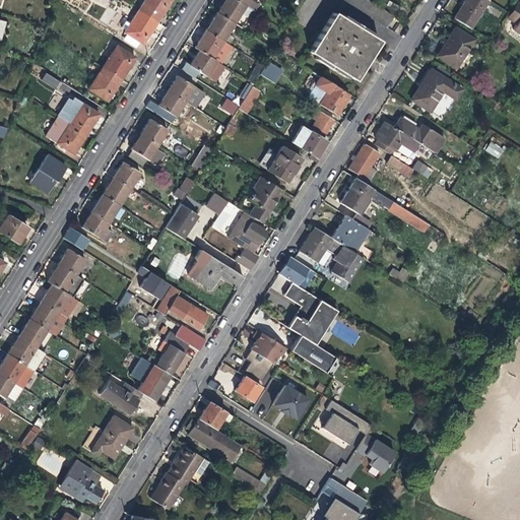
[(143,0),(138,10),(156,21),(168,4),(170,0),(143,0)]
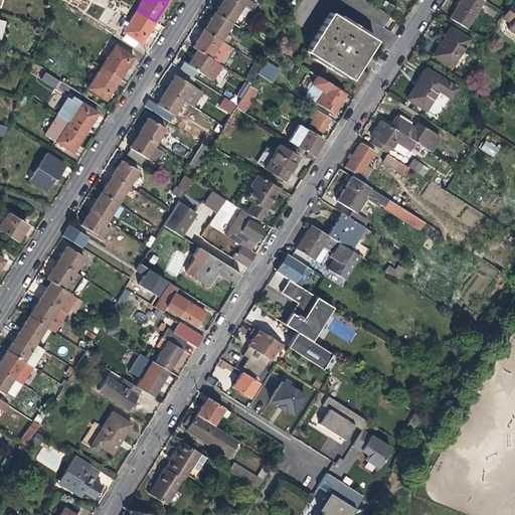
[(244,16),(248,9),(233,0),(221,0),(219,4),(214,12),(231,23),(237,13),(244,16)]
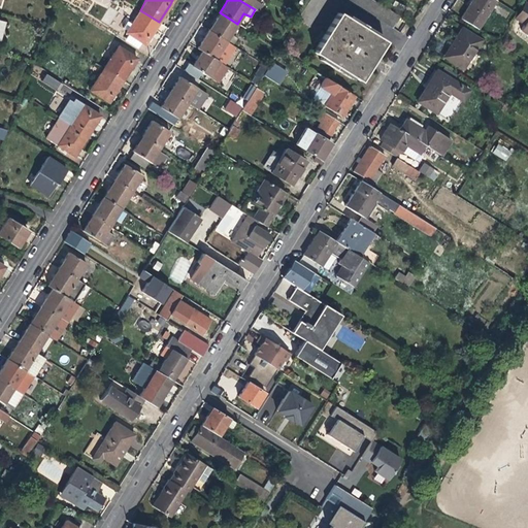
[(256,0),(239,0),(255,9),(257,10),(262,3),(256,0)]
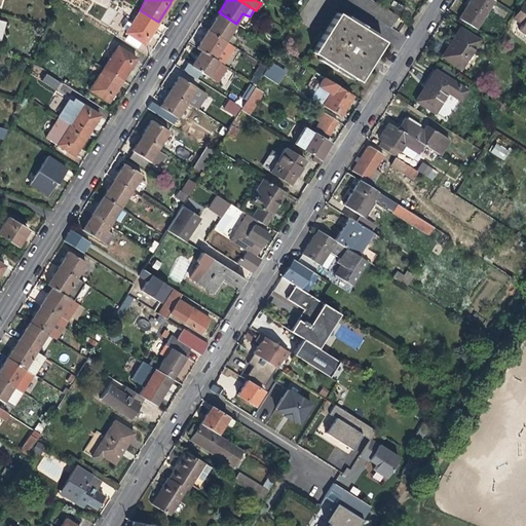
[(323,0),(307,0),(299,13),(296,19),(307,26),(323,0)]
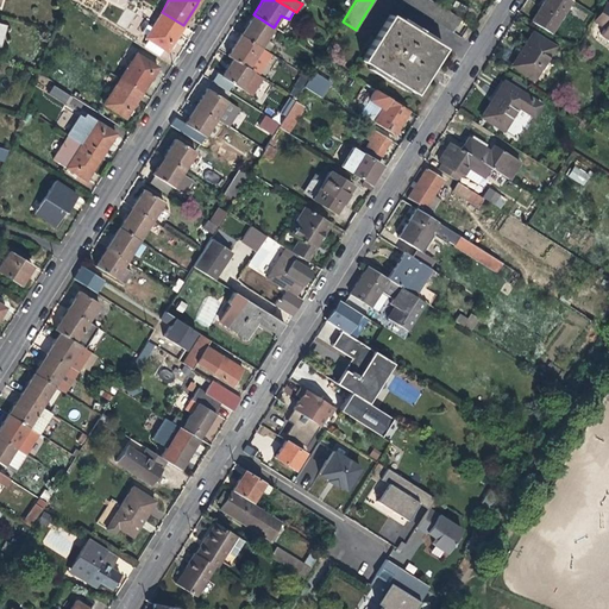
[(531,22),(551,33),(570,0),(544,0),(541,4),(531,22)]
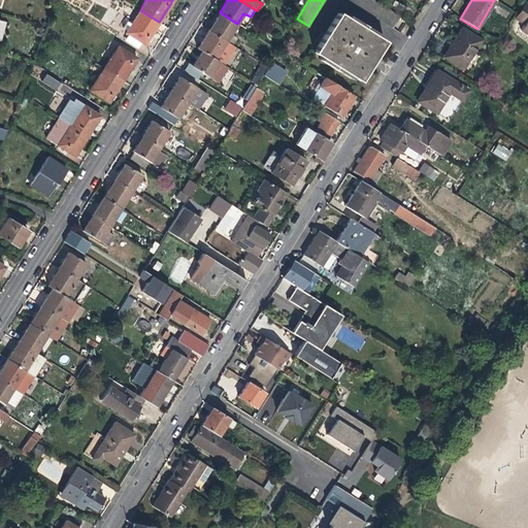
[(515,17),(519,19),(527,3),(525,1),(517,13),(515,17)]
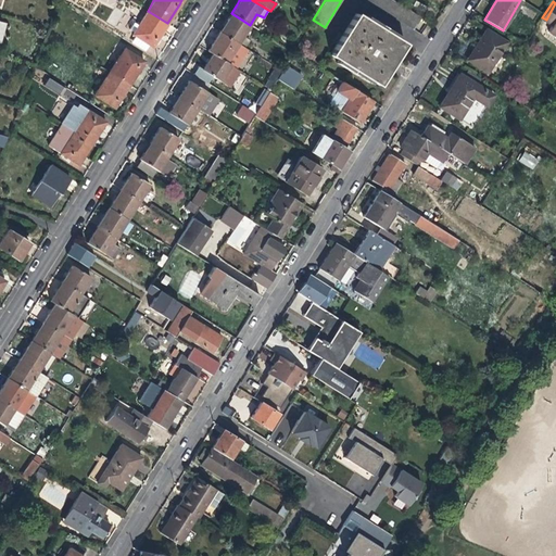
[(555,3),(546,20),(553,24),(548,30),(555,35),(555,3)]
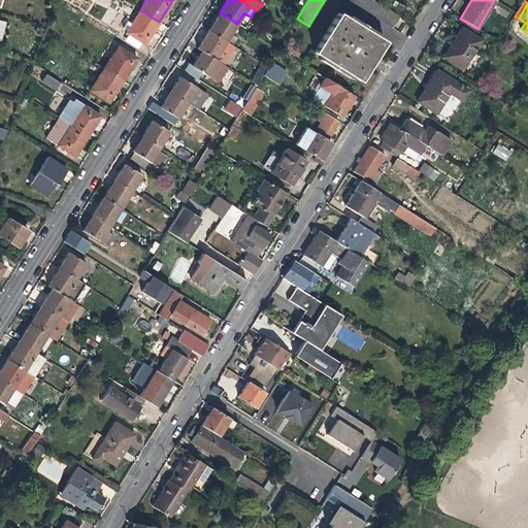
[(154,30),(159,22),(140,10),(126,32),(144,44),(154,30)]
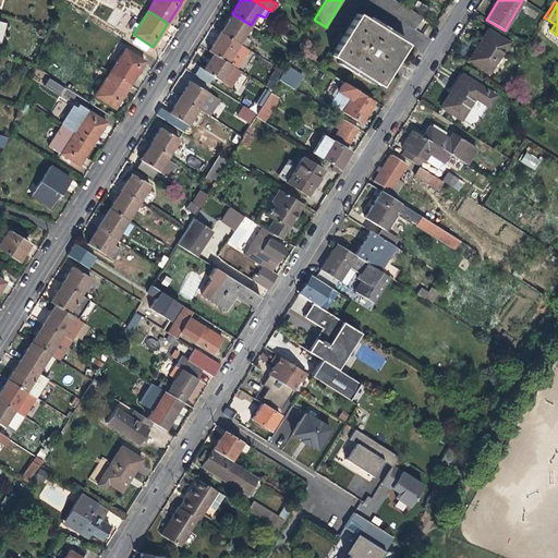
[(244,36),(251,25),(232,13),(228,20),(220,32),(245,48),(251,39),(244,36)]
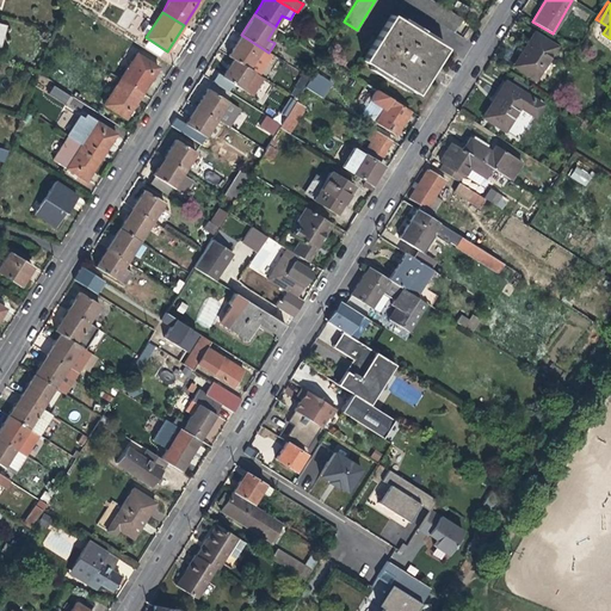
[(433,66),(444,48),(392,14),(364,60),(372,66),(370,68),(407,92),(409,88),(417,92),(433,66)]
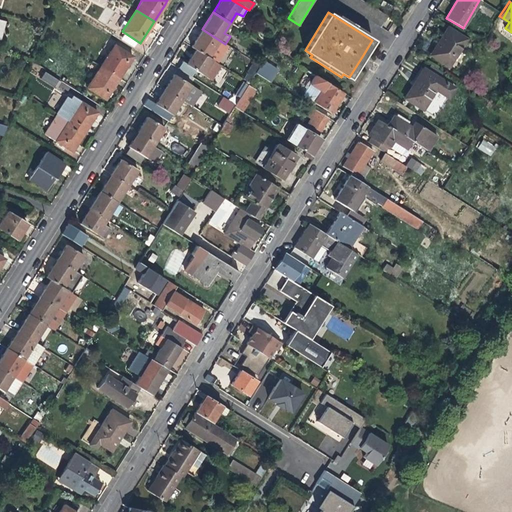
[(466,39),(447,28),(437,43),(439,45),(435,50),(431,57),(448,67),(466,39)]
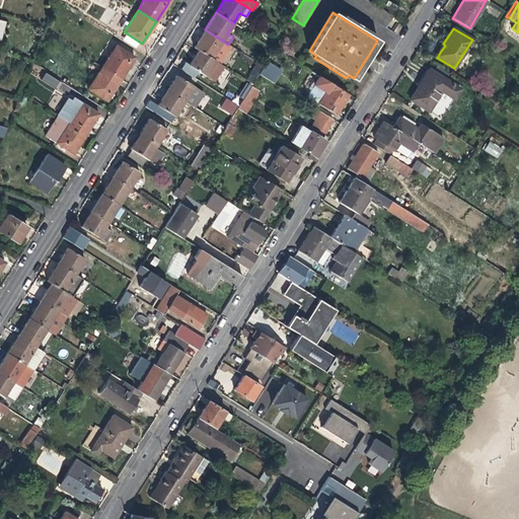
[(230,46),(228,45),(205,29),(201,36),(194,48),(198,50),(211,58),(217,49),(225,54),(230,46)]
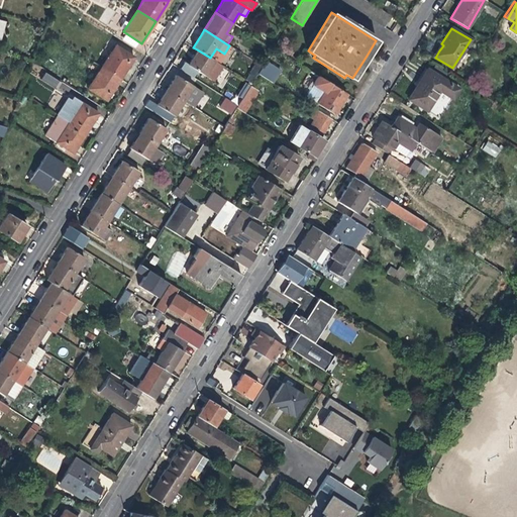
[(125,41),(135,47),(138,41),(128,36),(125,41)]
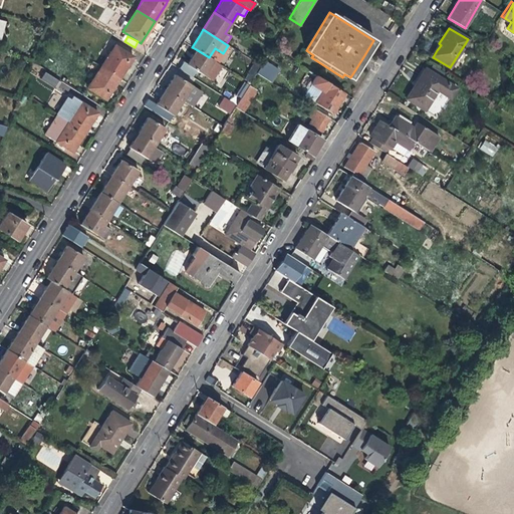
[(114,44),(100,66),(119,77),(127,65),(133,56),(114,44)]
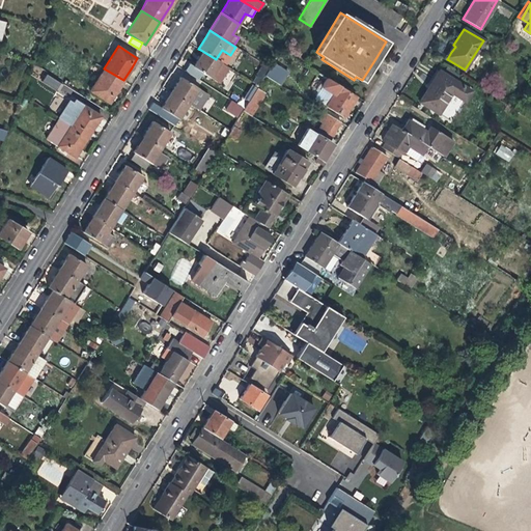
[(228,67),(216,59),(202,51),(197,59),(193,66),(218,82),(228,67)]
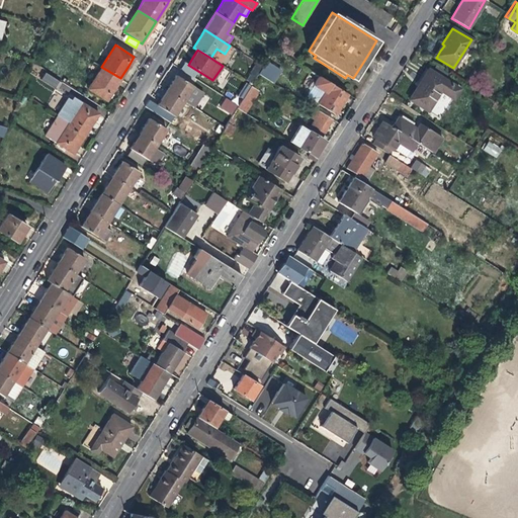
[(251,83),(258,73),(262,66),(256,63),(245,80),(251,83)]
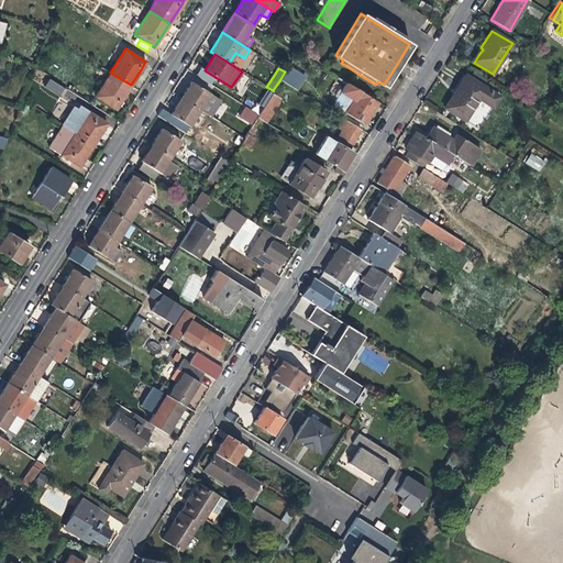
[(287,68),(285,72),(280,79),(293,88),(300,77),(287,68)]
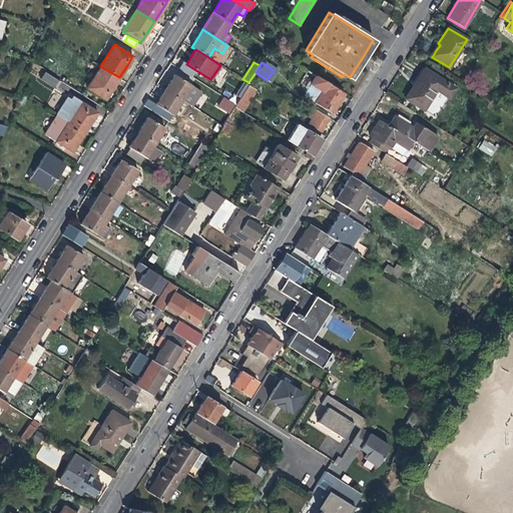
[(113,86),(119,77),(100,66),(86,87),(105,99),(113,86)]
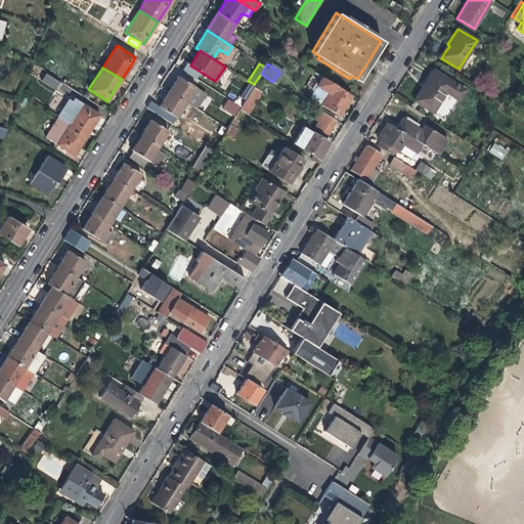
[(465,90),(433,71),(423,86),(413,100),(433,112),(446,91),(459,99),(465,90)]
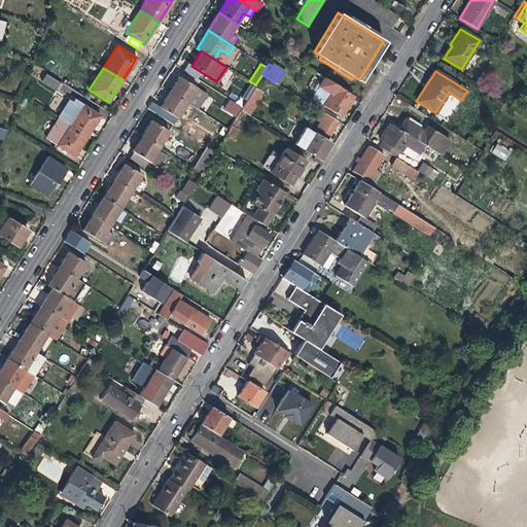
[(57,91),(61,82),(46,73),(42,81),(57,91)]
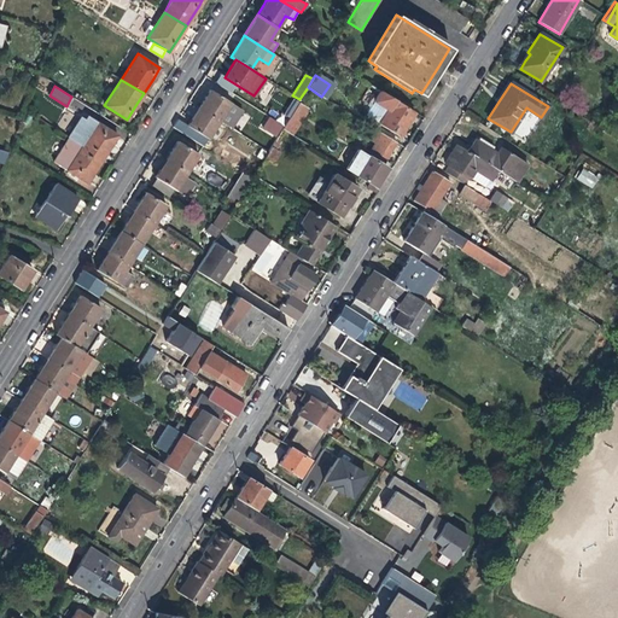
[(205,97),(198,108),(219,121),(229,103),(209,89),(205,97)]
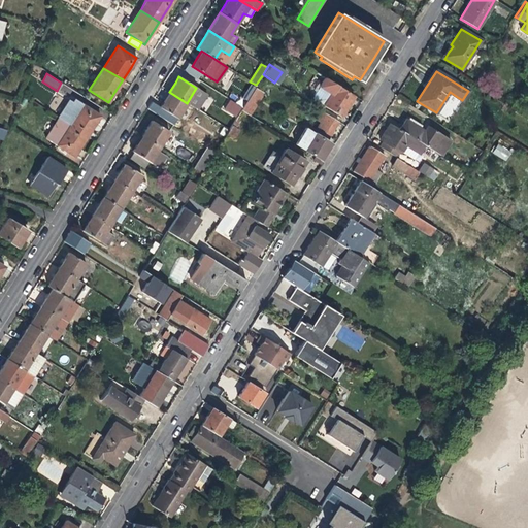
[(348,105),(354,96),(324,76),(318,86),(330,94),(323,105),(341,116),(348,105)]
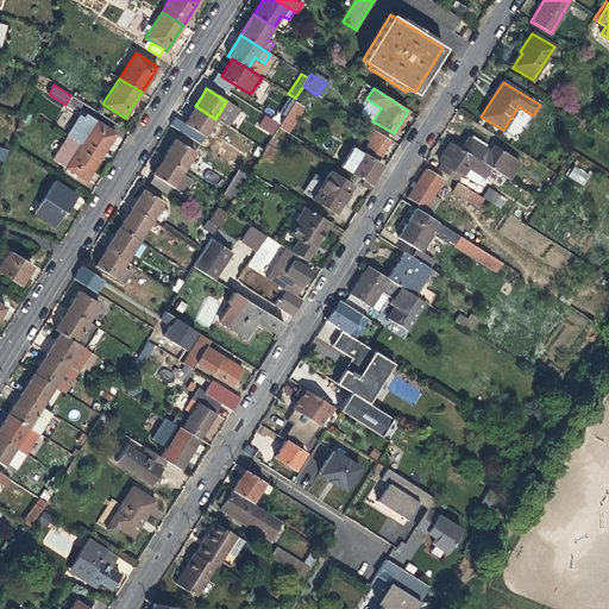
[(264,112),(281,123),(294,100),(289,96),(280,113),(268,106),(264,112)]
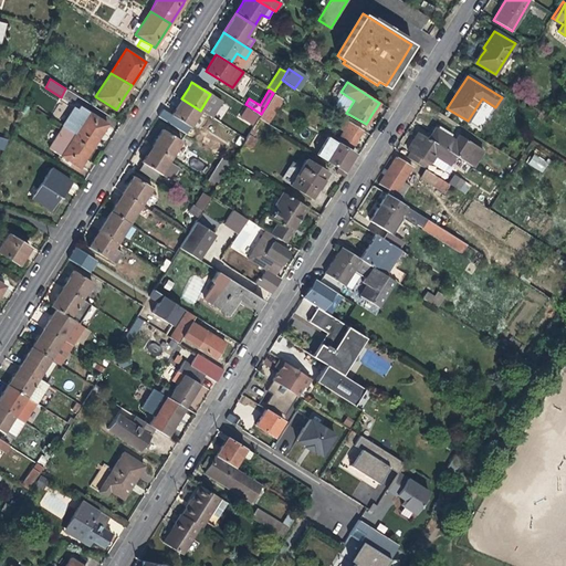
[(282,98),(273,93),(261,114),(260,115),(259,117),(268,124),(282,98)]
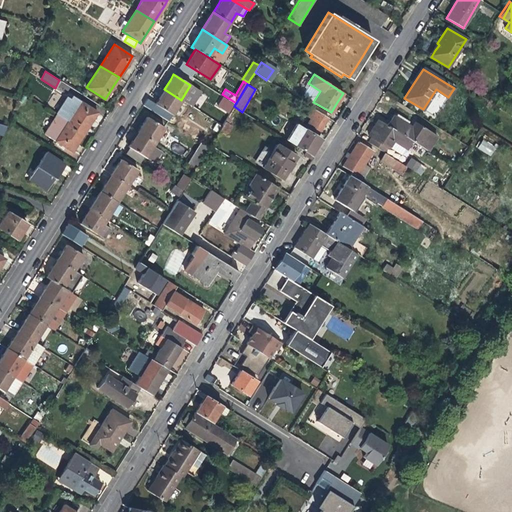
[(172,114),(181,100),(164,89),(159,97),(155,103),(172,114)]
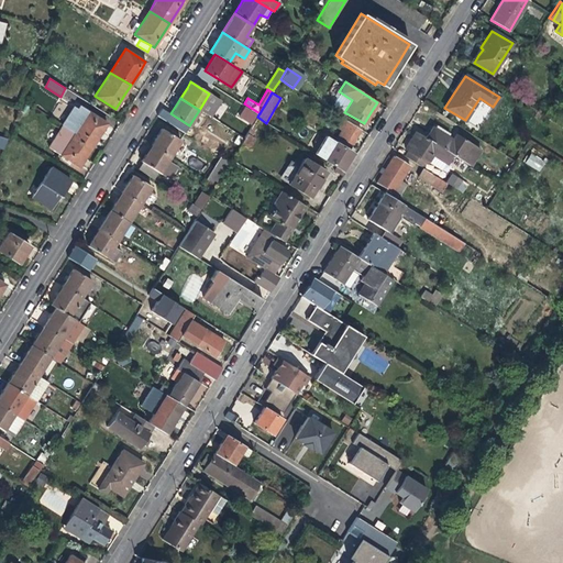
[(88,111),(75,132),(94,144),(101,131),(107,123),(88,111)]
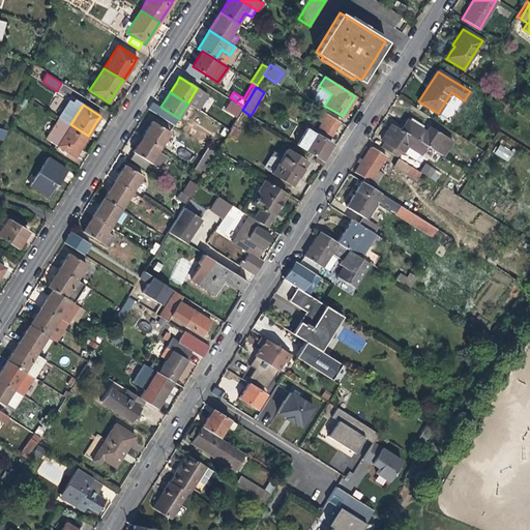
[(315,118),(321,122),(326,114),(320,110),(315,118)]
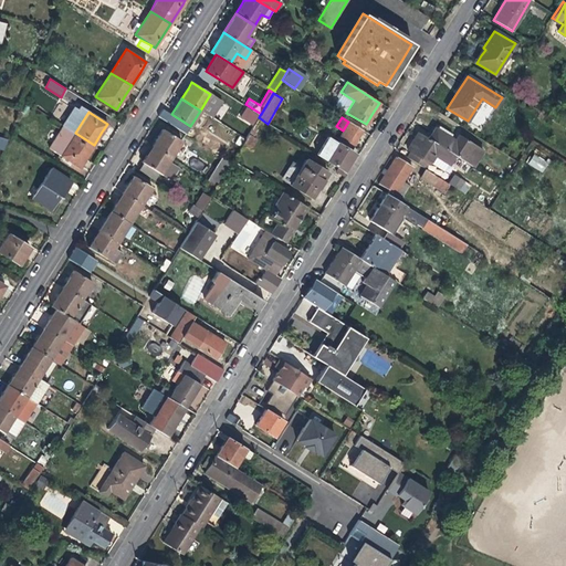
[(362,129),(348,122),(343,130),(325,159),(344,171),(355,153),(349,150),(356,139),(362,129)]
